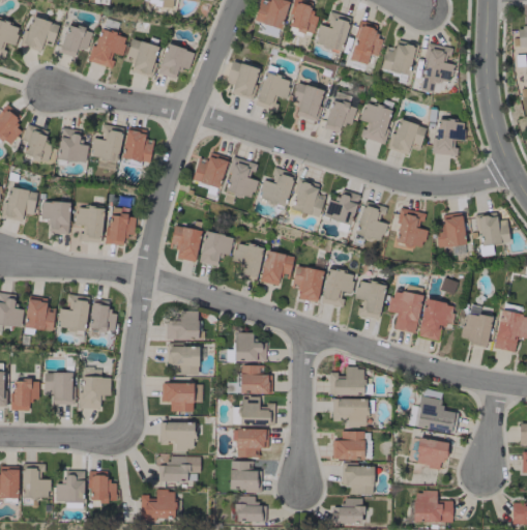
[(283,27),(289,0),(270,0),(270,4),(260,1),(255,21),(283,27)]
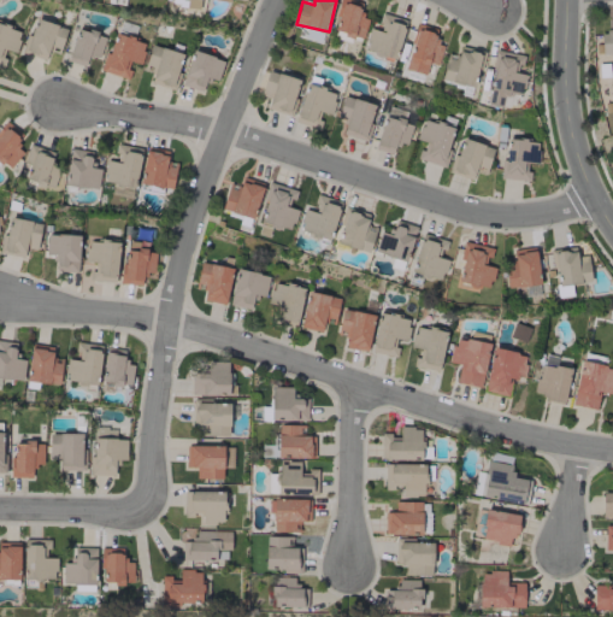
[(364,3),(352,0),(342,0),(335,33),(365,39),(371,16),(361,15),(364,3)]
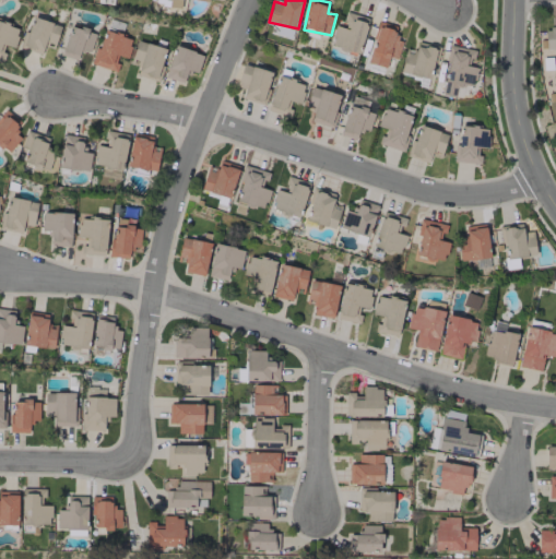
[(339,25),(332,45),(361,54),(371,19),(350,11),(344,27),(339,25)]
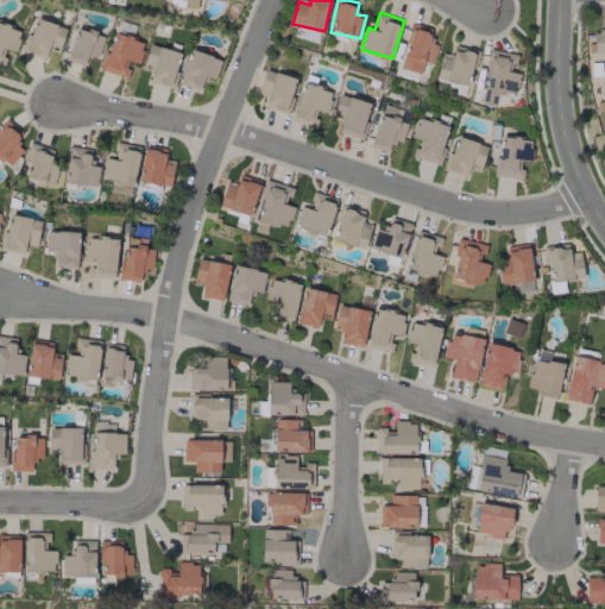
[(69,29),(38,17),(26,51),(46,60),(51,49),(61,52),(69,29)]
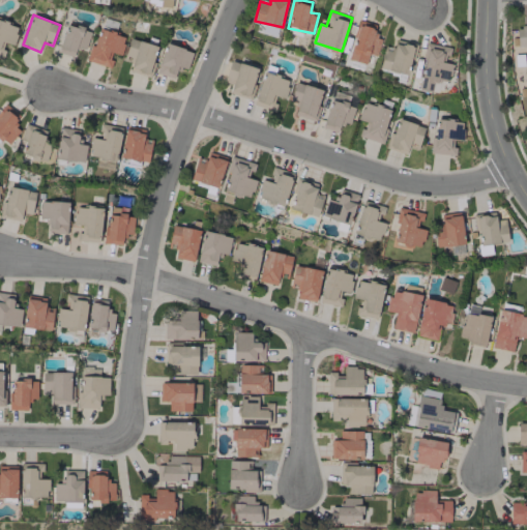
[(0,55),(4,57),(7,43),(16,46),(21,26),(0,20),(0,55)]
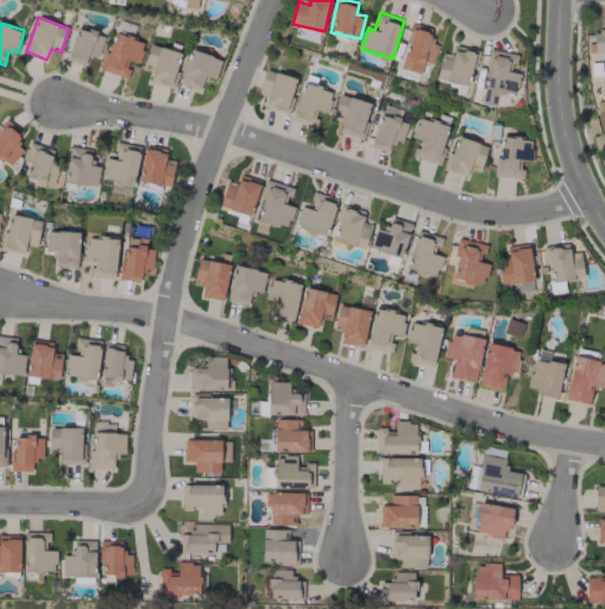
[(434,29),(415,23),(402,68),(422,74),(426,62),(434,64),(441,43),(430,39),(434,29)]
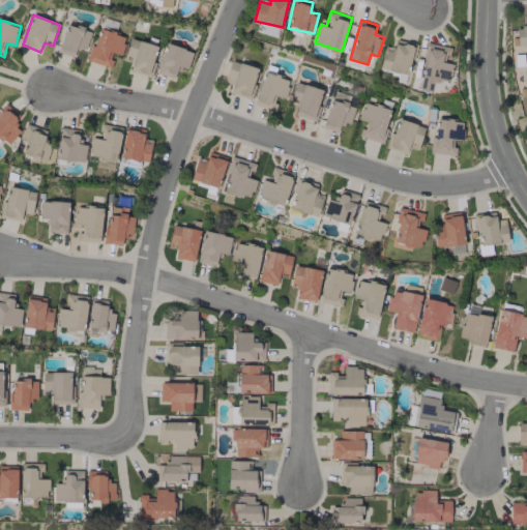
[(61,53),(76,57),(78,48),(88,50),(93,29),(69,23),(61,53)]
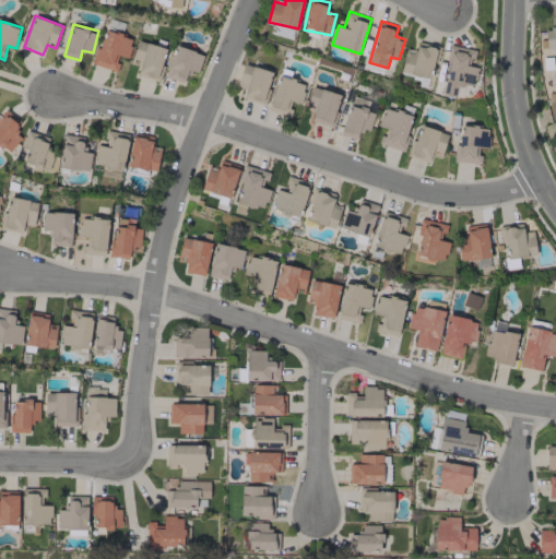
[(95,64),(118,71),(122,57),(129,59),(135,38),(105,30),(95,64)]
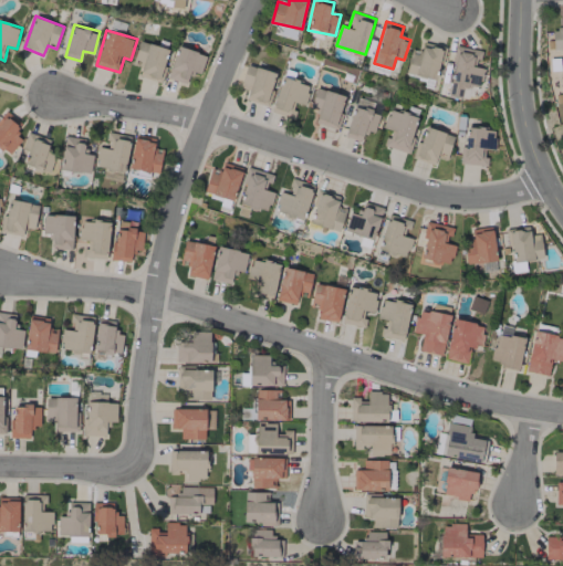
[(136,60),(145,62),(141,75),(160,82),(170,49),(142,41),(136,60)]
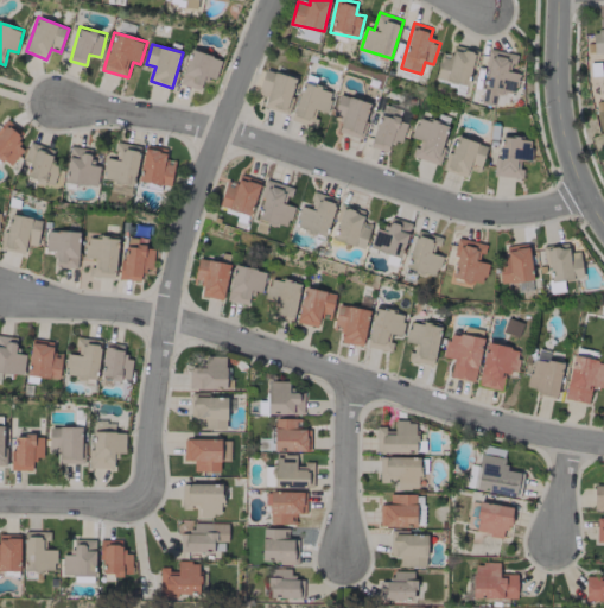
[(476,50),(455,46),(453,61),(440,58),(438,80),(470,84),(476,50)]
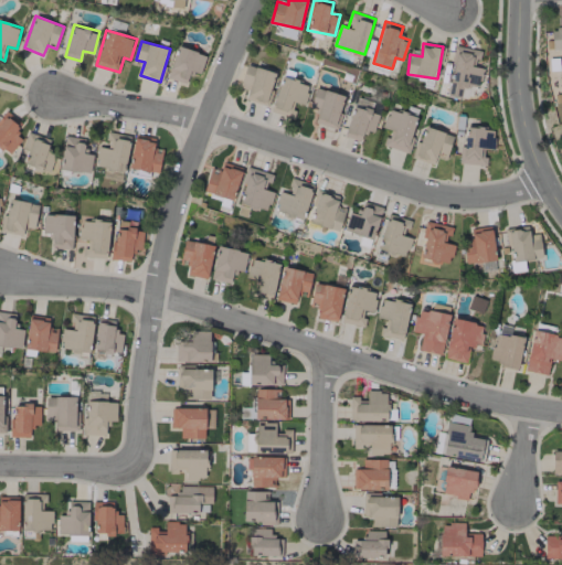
[(202,74),(208,55),(179,45),(169,78),(188,84),(192,71),(202,74)]
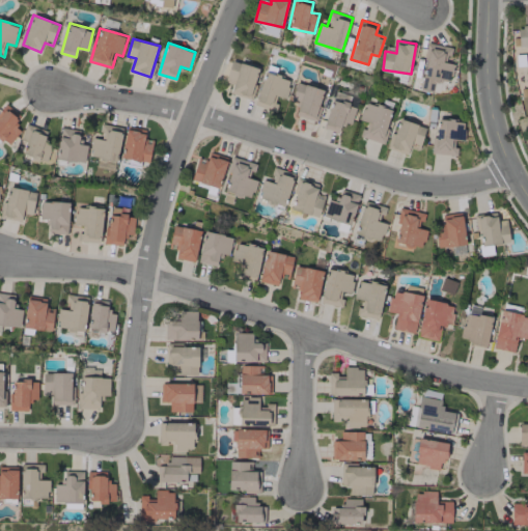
[(421,89),(437,92),(440,78),(452,81),(455,63),(449,62),(452,47),(429,43),(421,89)]
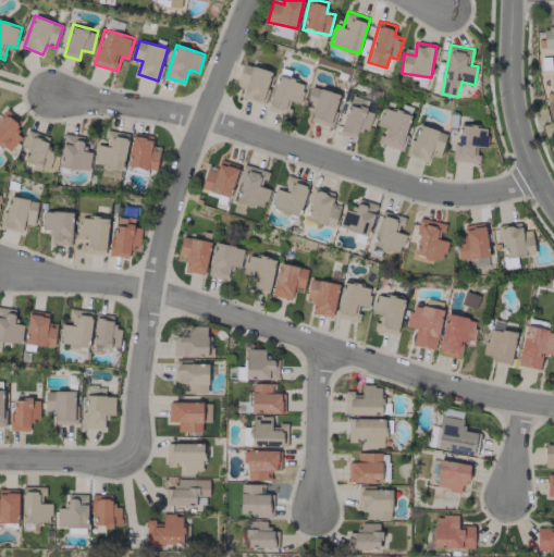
[(244,97),(262,103),(273,72),(245,63),(238,83),(247,85),(244,97)]
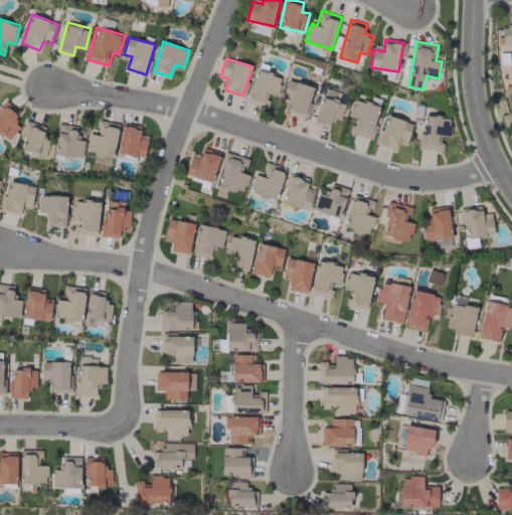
[(248,102),(268,108),(272,94),(278,96),(284,77),(258,69),(248,102)]
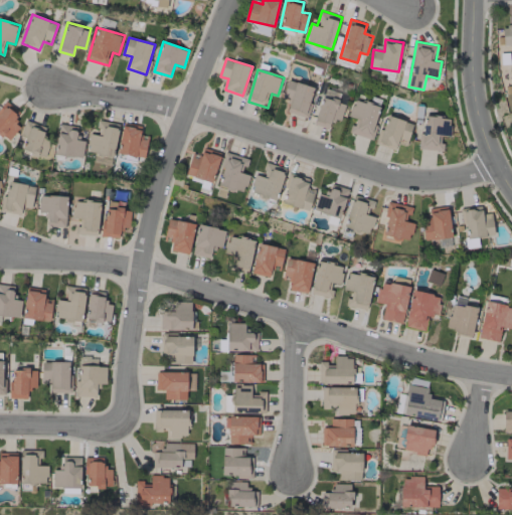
[(316,88),(289,79),(284,98),(292,100),(289,111),(307,117),(316,88)]
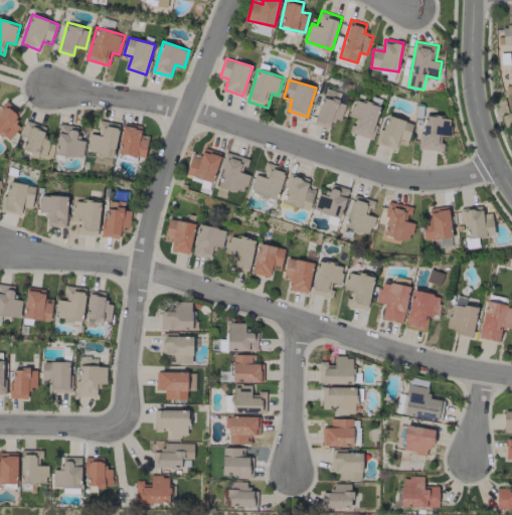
[(347,105),(339,102),(342,94),(327,89),(316,124),(330,129),(333,119),(341,122),(347,105)]
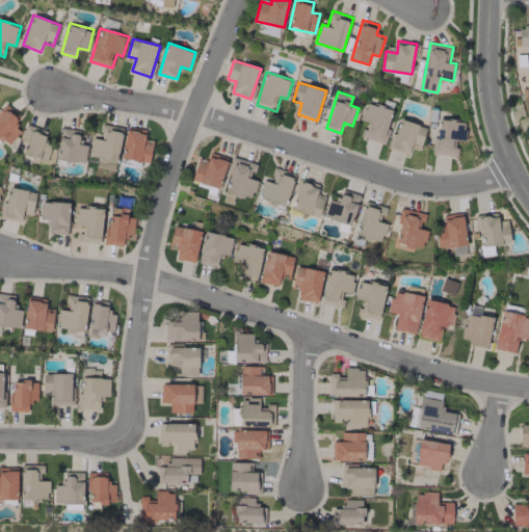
[(363,137),(385,143),(395,110),(367,102),(362,121),(368,123),(363,137)]
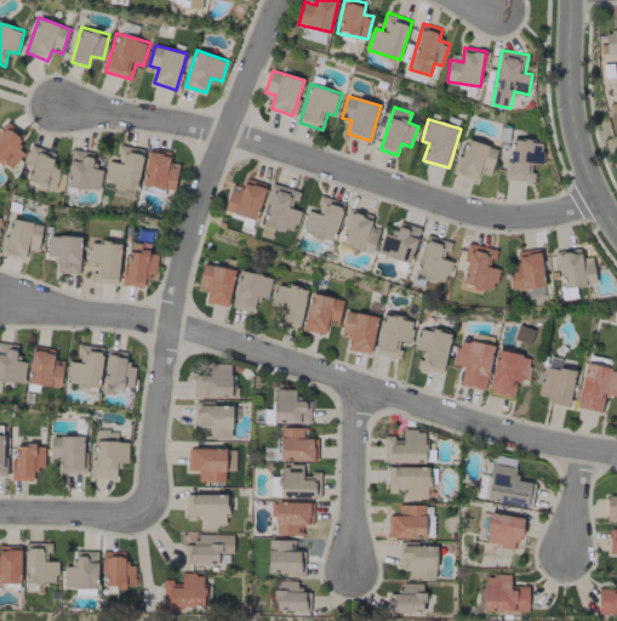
[(0,134),(0,160),(12,170),(26,152),(18,147),(27,137),(7,124),(0,134)]
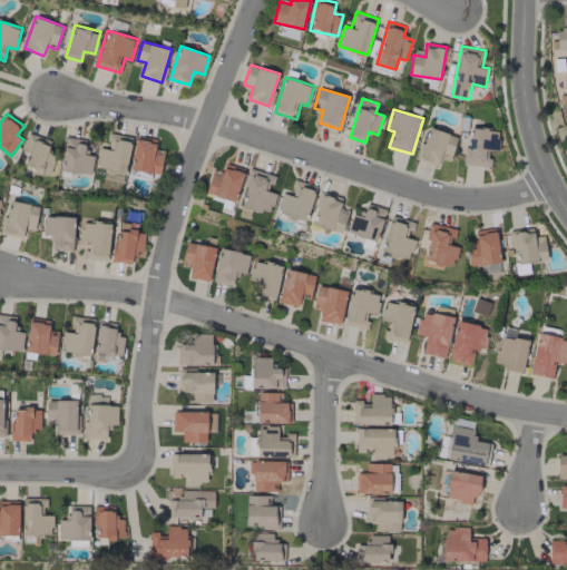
[(440,165),(442,154),(453,156),(459,135),(428,128),(421,160),(440,165)]
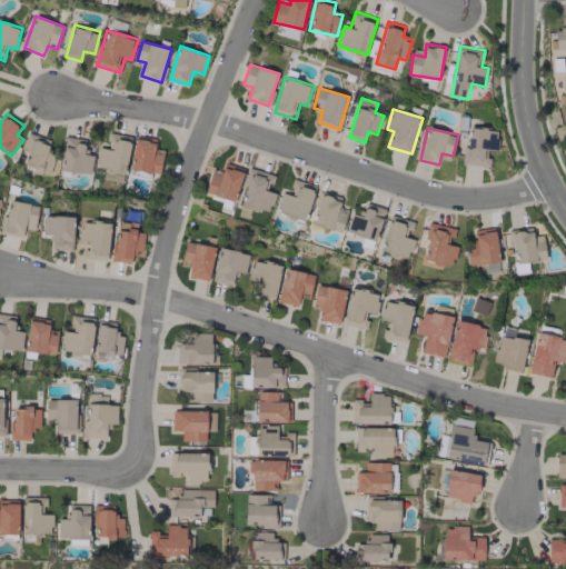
[(498,151),(500,131),(469,128),(466,165),(489,167),(492,150),(498,151)]
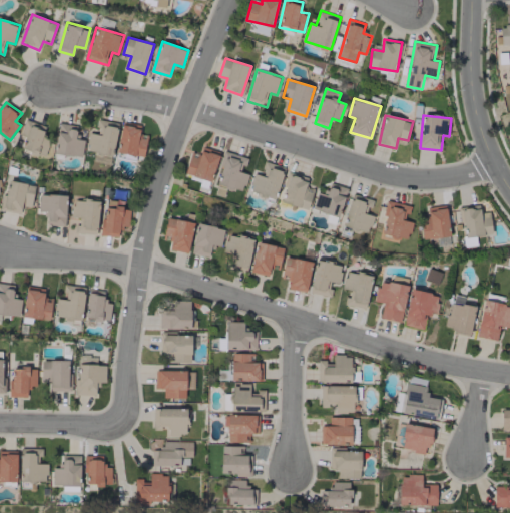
[(46,157),(51,140),(43,138),(47,126),(26,119),(21,135),(27,137),(23,149),(46,157)]
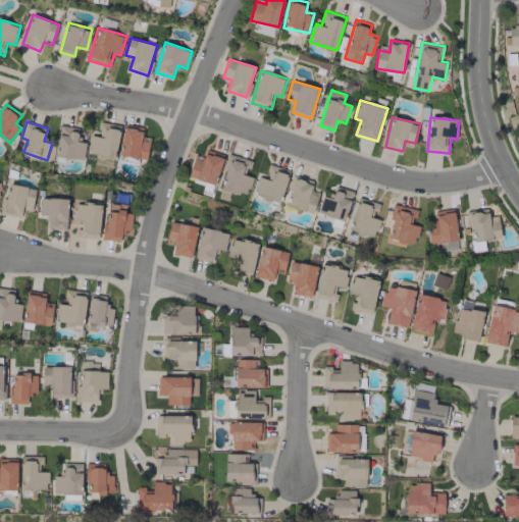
[(122,125),(102,122),(99,137),(93,135),(89,154),(116,159),(122,125)]
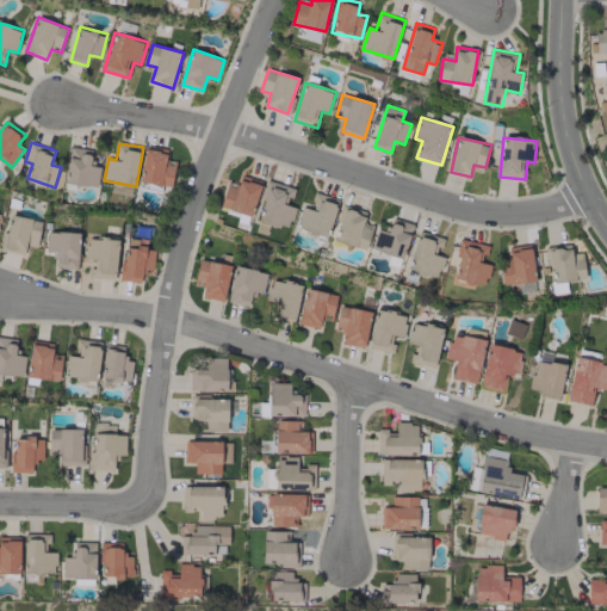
[(172,187),(179,162),(168,160),(171,150),(148,144),(140,180),(172,187)]
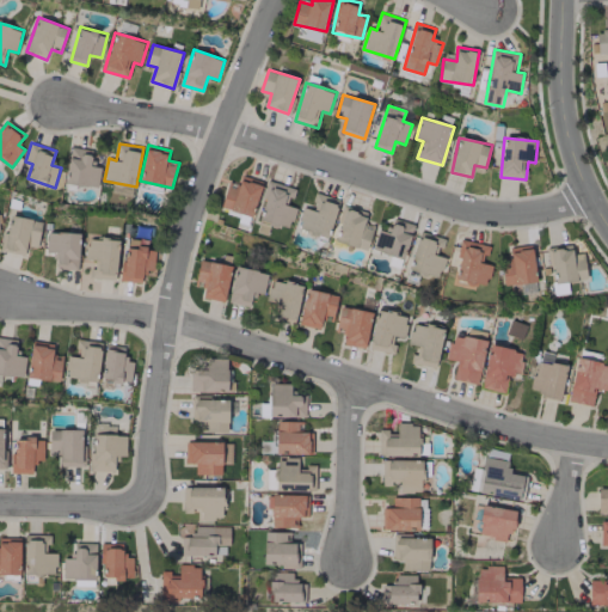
[(102,167),(92,166),(94,150),(72,147),(67,184),(99,188),(102,167)]
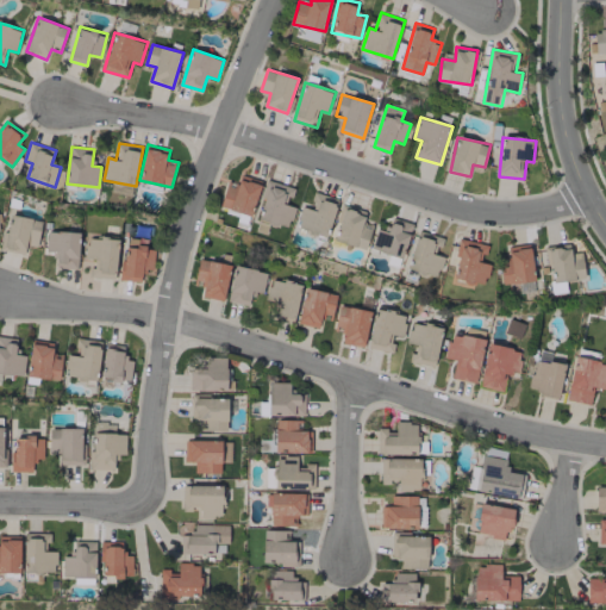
[(230,182),(222,206),(252,217),(263,181),(243,174),(239,185),(230,182)]
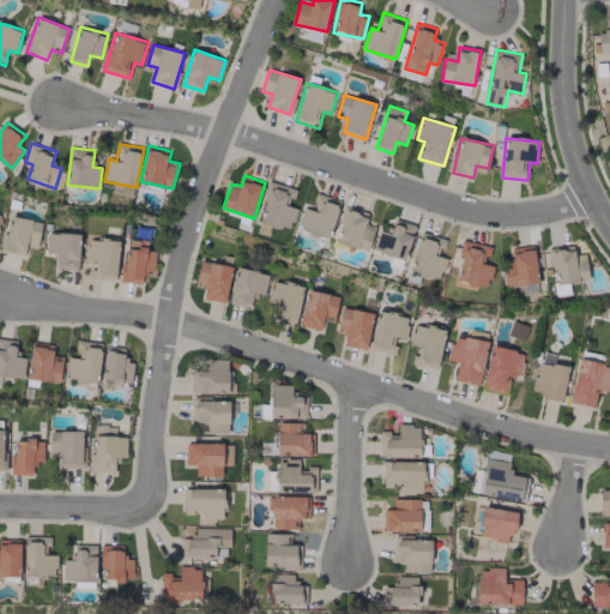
[(299,209),(291,206),(297,188),(272,181),(260,221),(293,230),(299,209)]
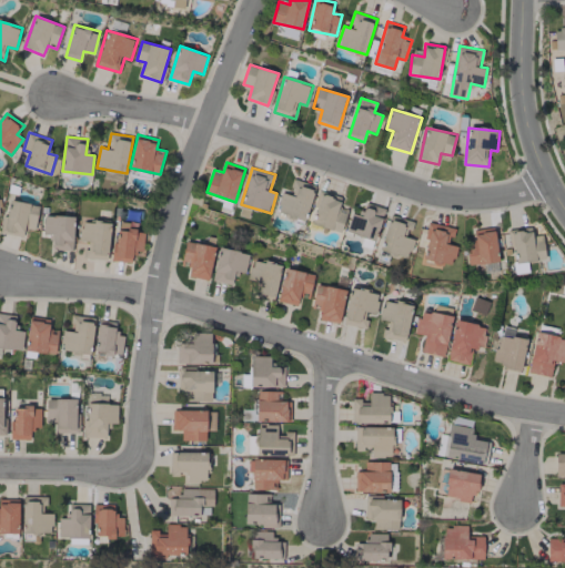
[(318,185),(296,179),(291,194),(284,193),(278,213),(305,222),(318,185)]
